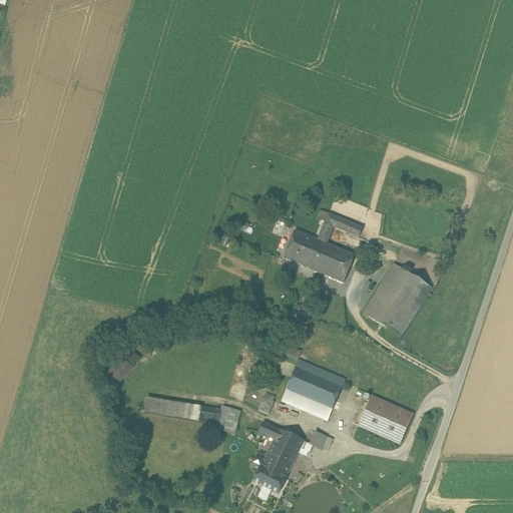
[(329,214),(318,240),(320,241),(327,244),(334,227),(359,237),(363,228),(329,214)]
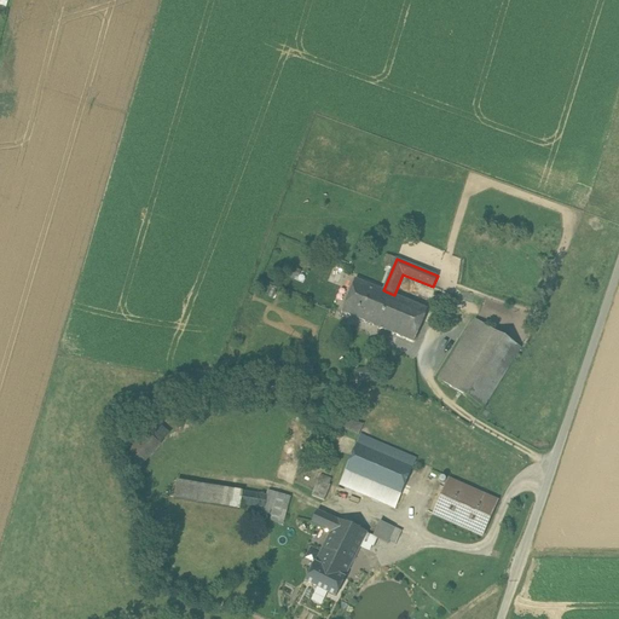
[(296,283),(301,270),(285,264),(279,276),(296,283)]
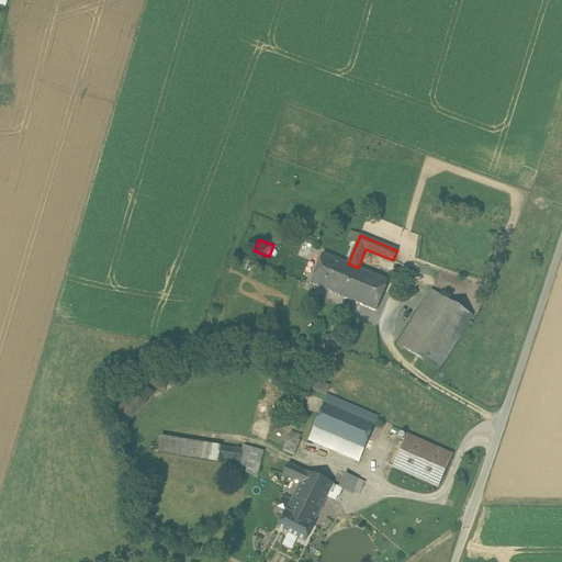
[(348,263),(323,254),(311,283),(338,295),(350,265),(348,263)]
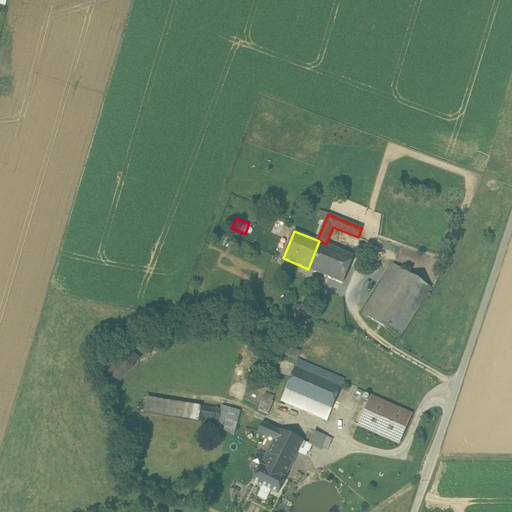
[(356,245),(358,238),(345,233),(343,240),(356,245)]
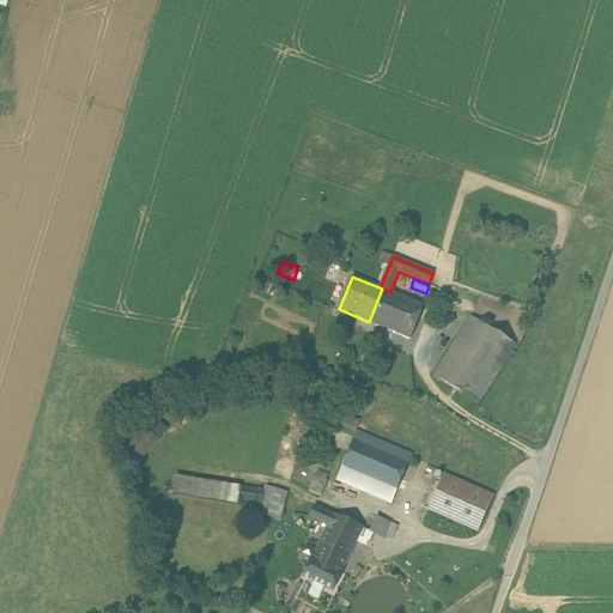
[(274,291),(266,287),(263,295),(272,298),(274,291)]
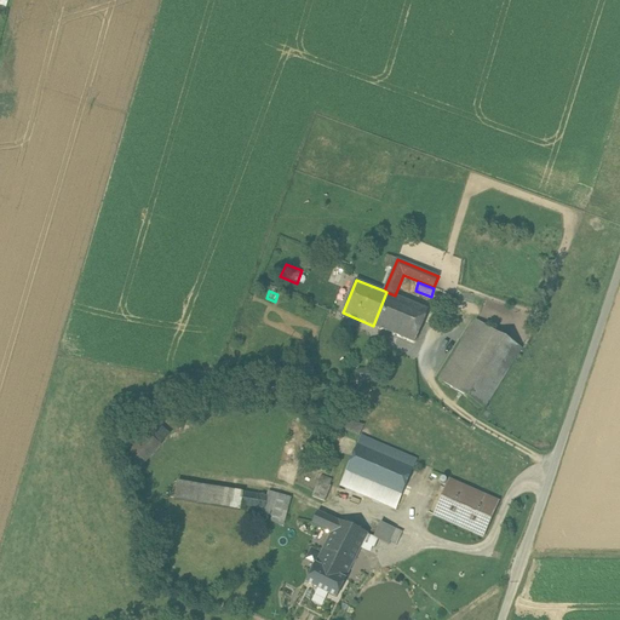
[(394,334),(408,302),(395,296),(386,292),(373,326),(394,334)]
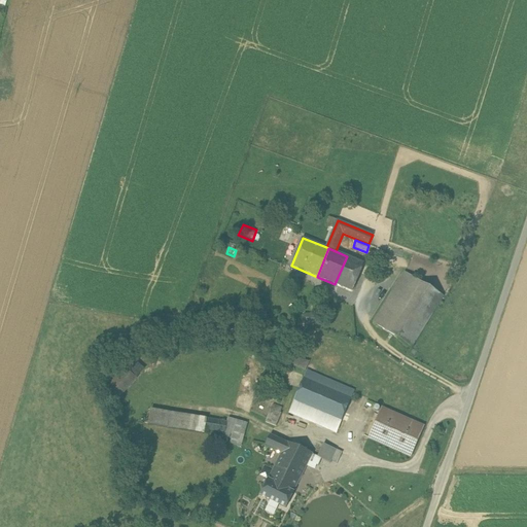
[(347,256),(335,284),(352,291),(364,264),(347,256)]
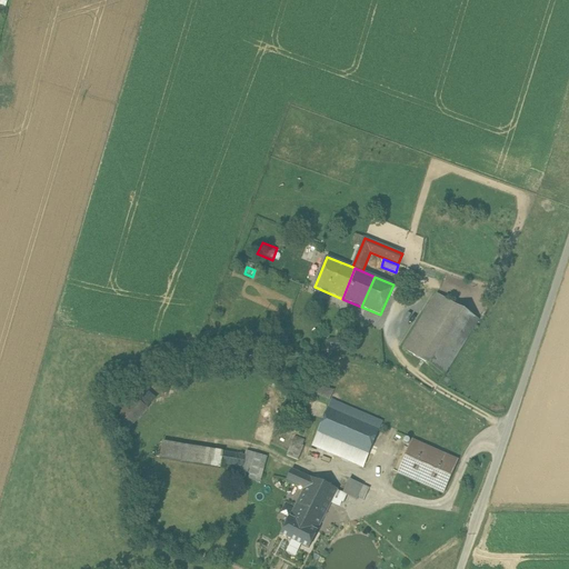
[(438,293),(402,349),(415,357),(450,301),(438,293)]
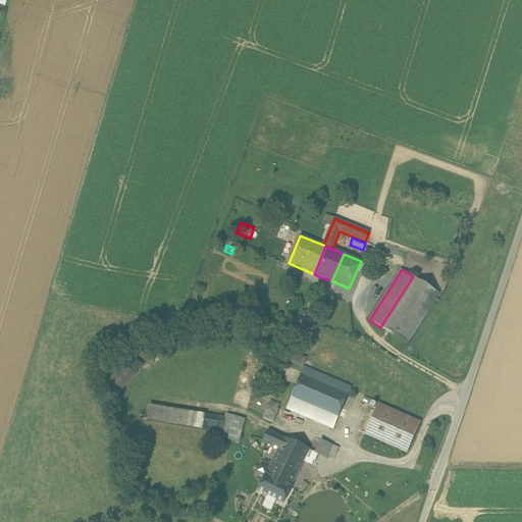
[(413,276),(380,327),(408,345),(439,294),(413,276)]
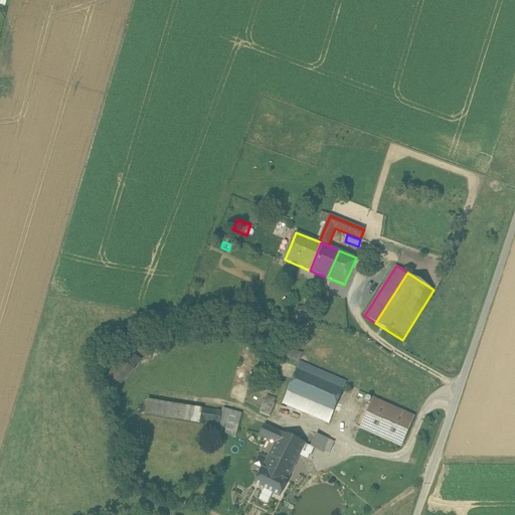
[(313,309),(298,307),(297,317),(312,318),(312,314),(313,309)]
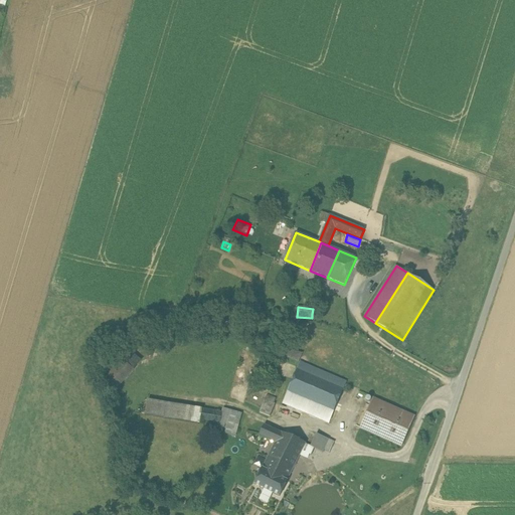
[(303,353),(287,347),(284,356),(299,362),(303,353)]
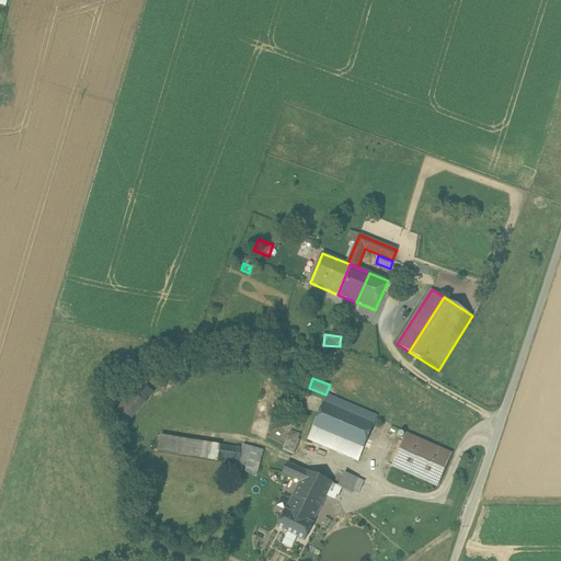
[(141,382),(115,412),(127,422),(153,392),(141,382)]
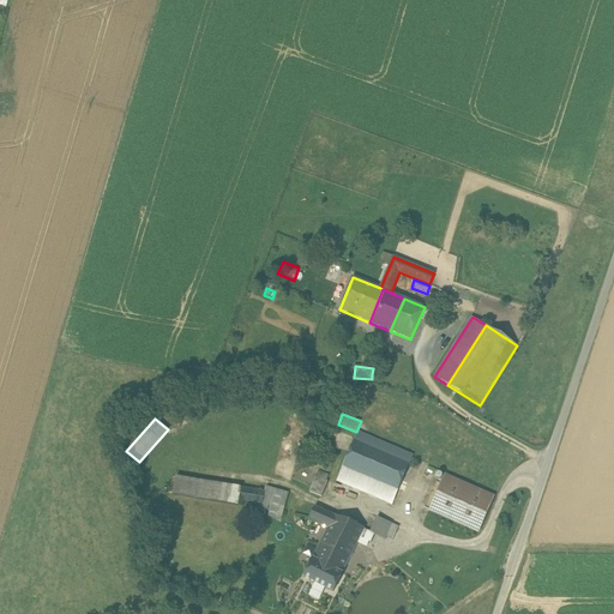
[(413,456),(357,433),(337,480),(345,485),(350,471),(389,488),(383,500),(392,505),(413,456)]
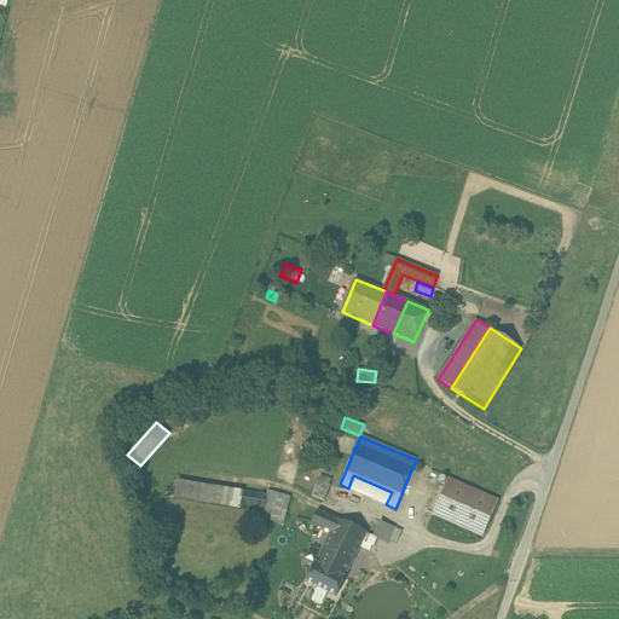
[(331,479),(323,475),(320,481),(318,480),(312,496),(324,501),(330,485),(329,485),(331,479)]
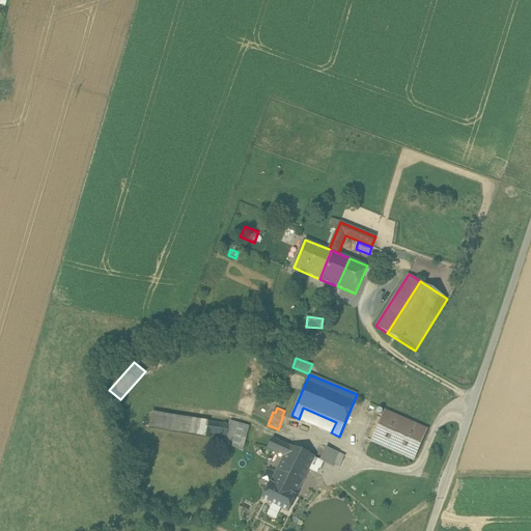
[(336,422),(303,408),(299,419),(331,432),(336,422)]
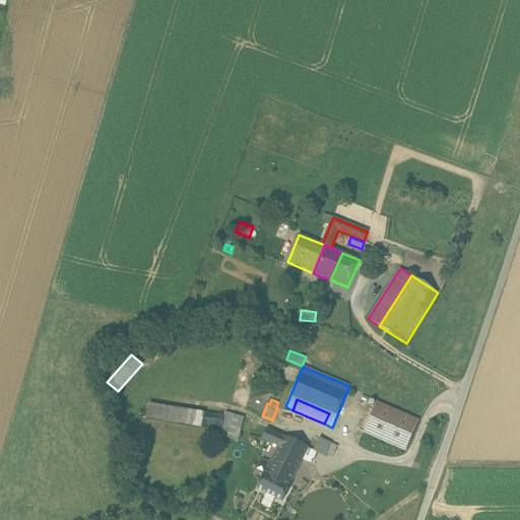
[(418,420),(376,402),(363,432),(405,451),(418,420)]
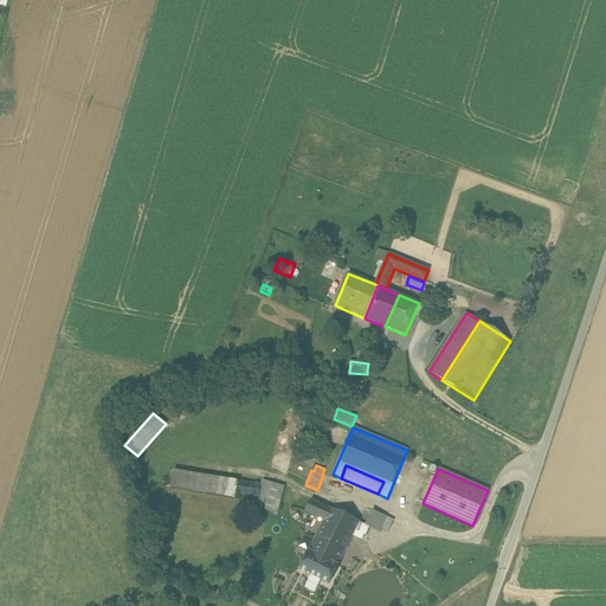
[(238,481),(174,470),(171,487),(234,497),(236,492),(238,481)]
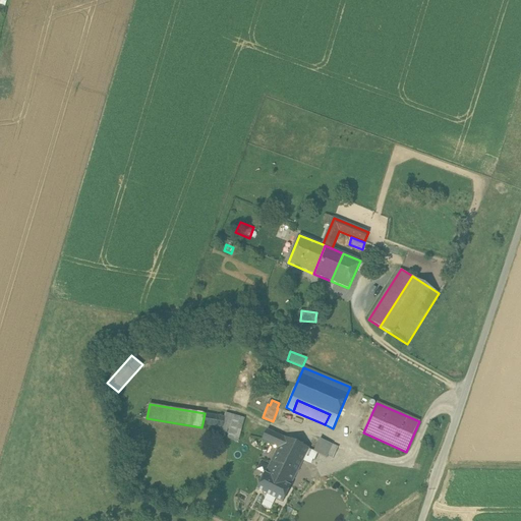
[(224,417),(205,413),(203,423),(223,427),(224,417)]
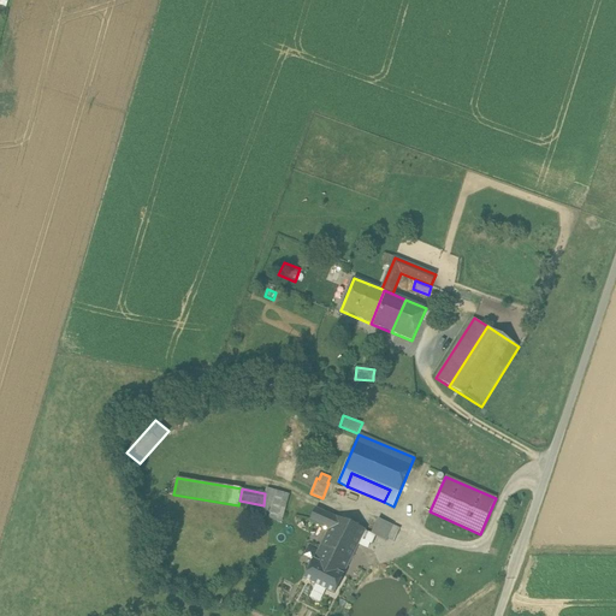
[(289,495),(268,489),(262,510),(271,513),(268,519),(282,521),(289,495)]
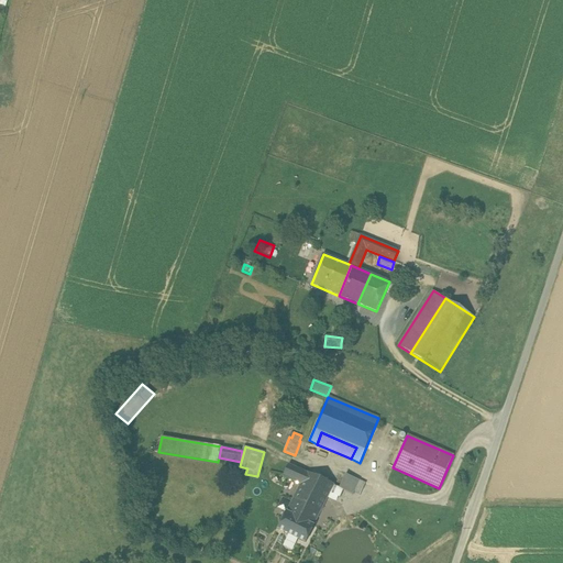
[(333,485),(288,465),(283,475),(301,484),(294,499),(320,512),(328,497),(330,493),(333,485)]
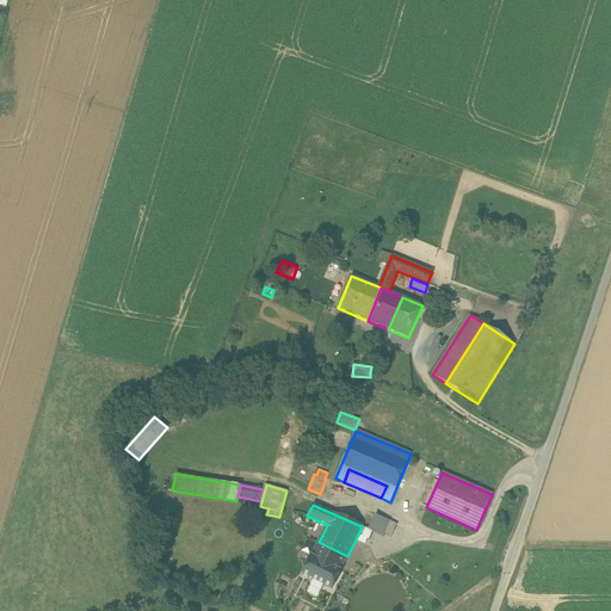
[(389,520),(375,514),(369,530),(374,531),(374,532),(382,536),(383,534),(389,520)]
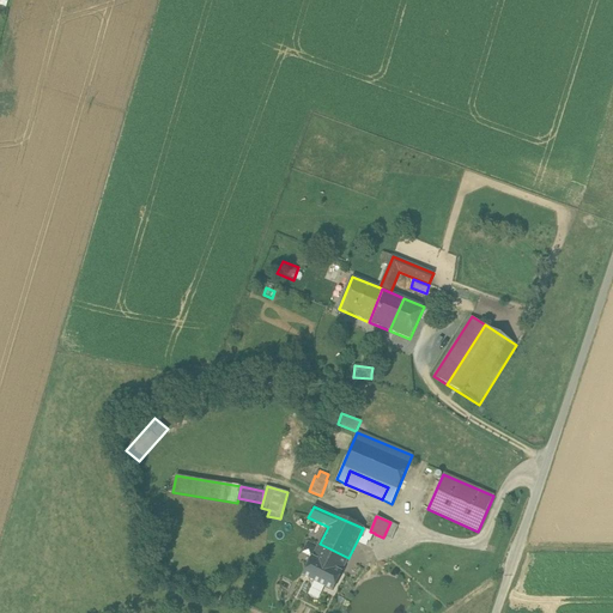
[(398,526),(390,522),(384,535),(392,539),(398,526)]
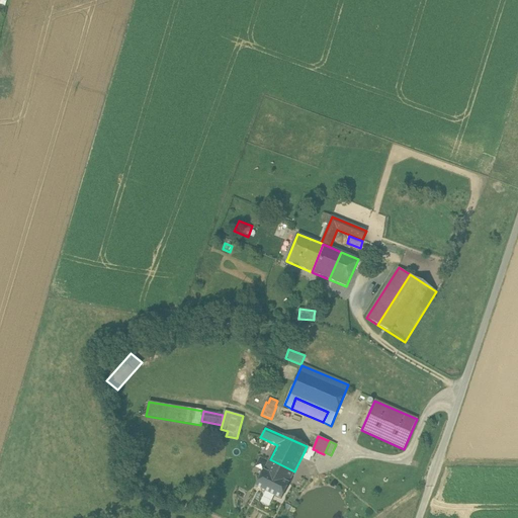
[(313,449),(307,446),(304,453),(312,456),(314,457),(317,451),(317,450),(313,449)]
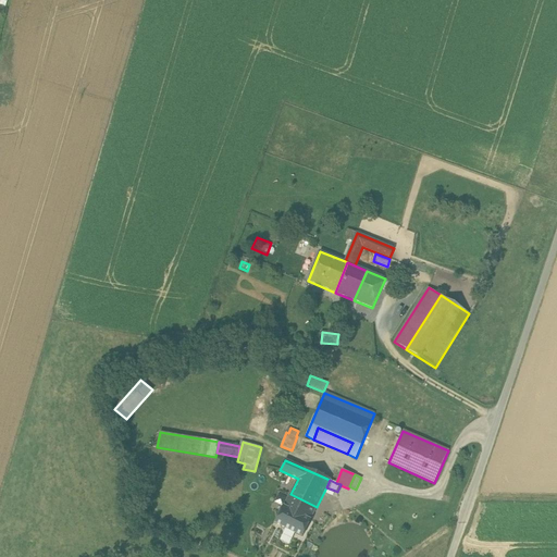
[(317,507),(291,494),(284,507),(284,506),(275,523),(302,536),(311,520),(310,520),(317,507)]
